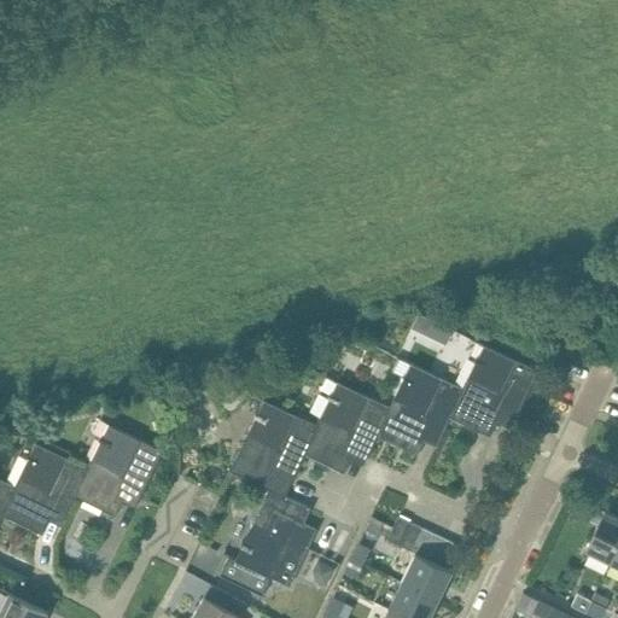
[(485,347),(464,390),(465,390),(450,418),(490,437),(506,406),(518,413),(538,372),(485,347)]
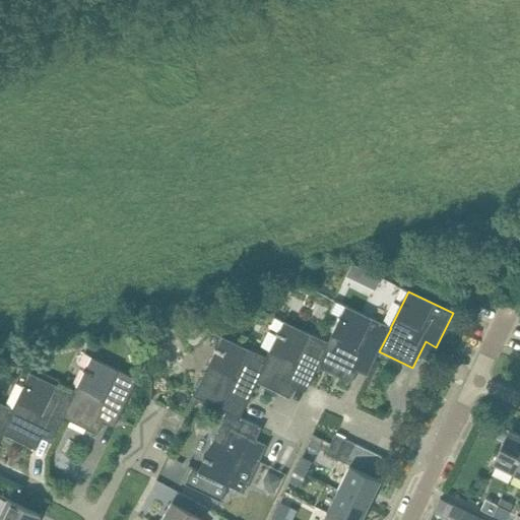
[(346,308),(328,344),(318,367),(351,383),(364,358),(374,363),(379,351),(391,328),(390,328),(346,308)]
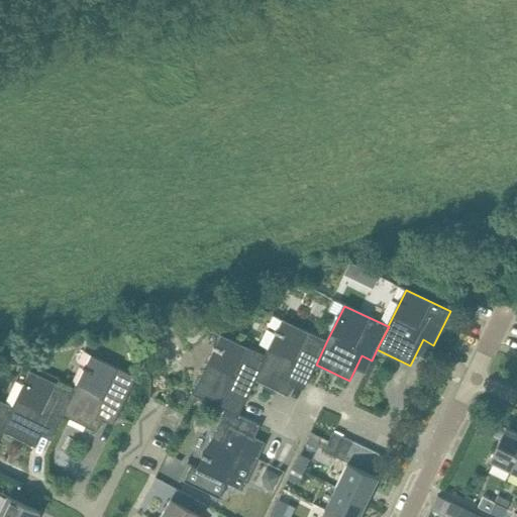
[(283,321),(266,357),(266,358),(255,381),(288,396),(300,371),(311,376),(316,365),(326,342),(283,321)]
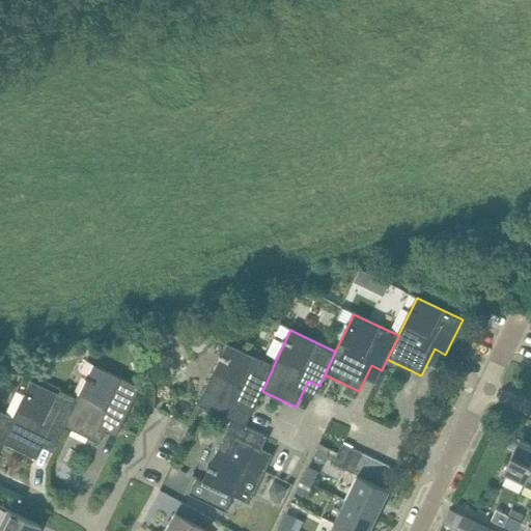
[(198,404),(231,421),(244,427),(245,426),(250,415),(240,410),(251,385),(262,391),(273,368),(273,367),(226,345),(206,387),(198,404)]
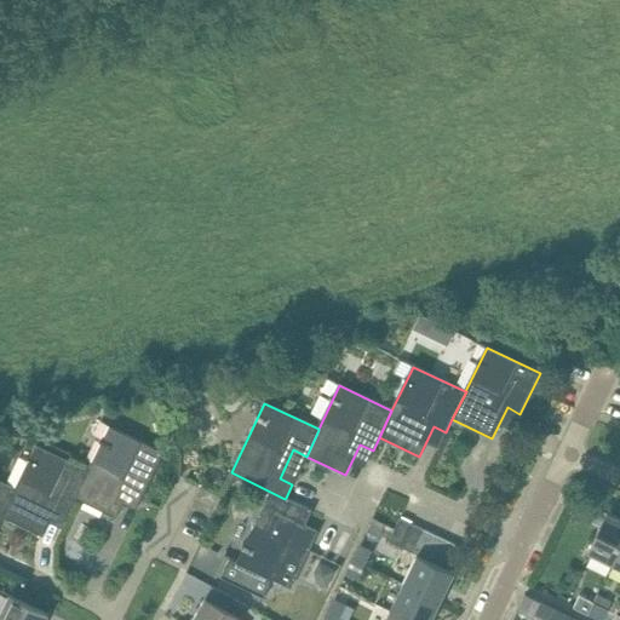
[(110,428),(89,472),(76,499),(116,518),(131,487),(144,494),(164,453),(110,428)]
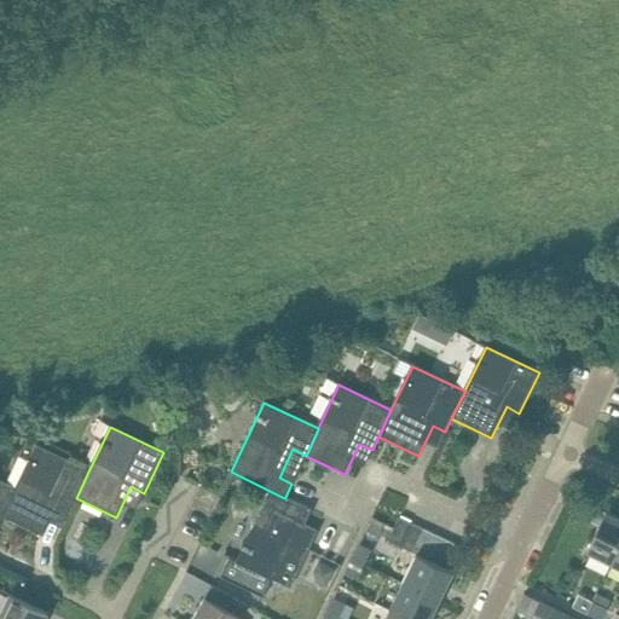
[(36,446),(16,489),(17,490),(4,516),(42,536),(57,505),(69,510),(76,498),(88,472),(36,446)]
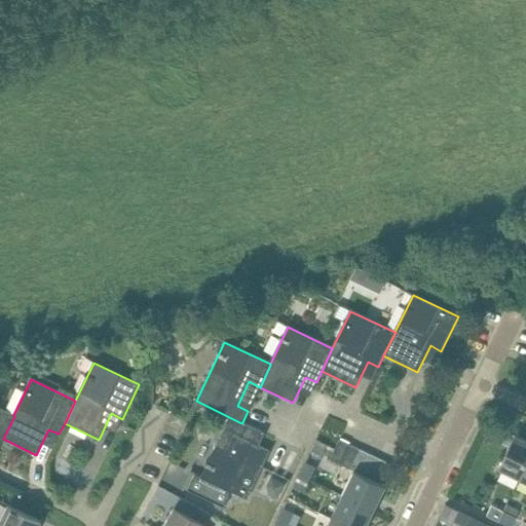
[(14,416),(13,415),(0,409),(0,437),(3,439),(14,416)]
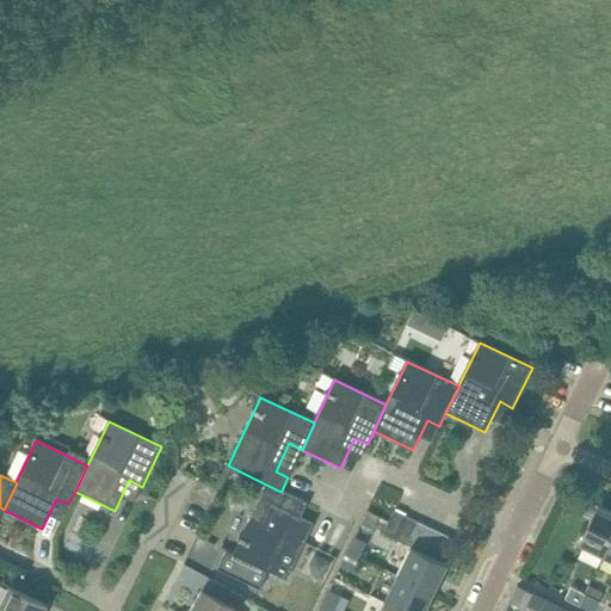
[(281,492),(266,485),(241,537),(239,537),(236,541),(239,541),(234,554),(227,550),(218,569),(261,590),(270,572),(287,580),(306,539),(294,534),(308,504),(282,491),(281,492)]
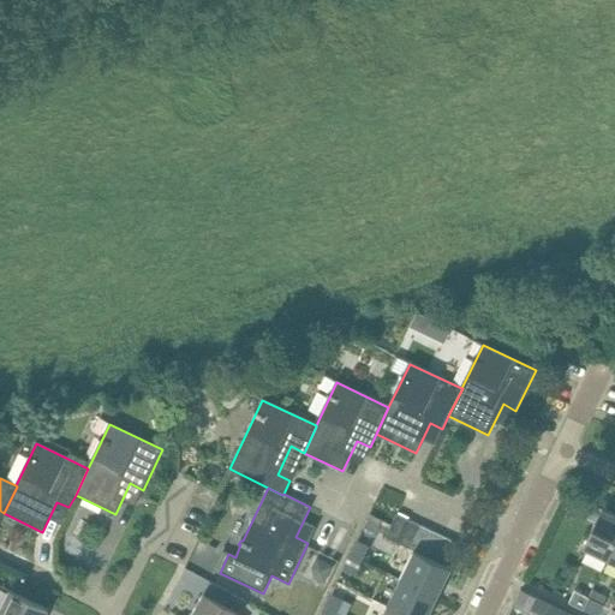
[(583,548),(607,560),(614,542),(614,515),(602,509),(583,548)]
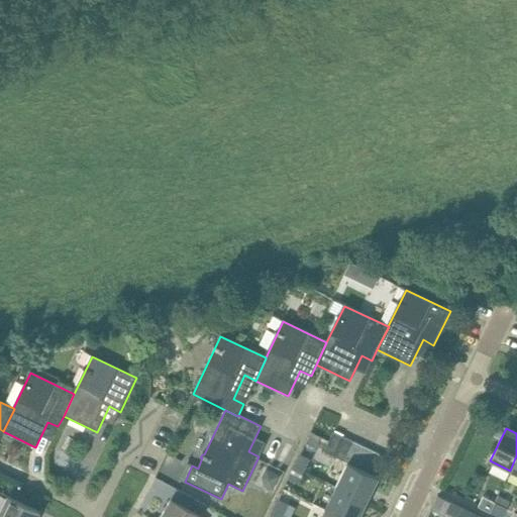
[(305,443),(316,448),(321,437),(311,432),(305,443)]
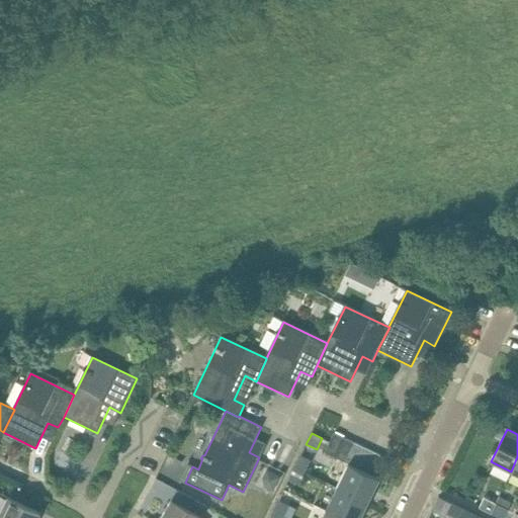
[(325,453),(335,457),(344,438),(334,433),(325,453)]
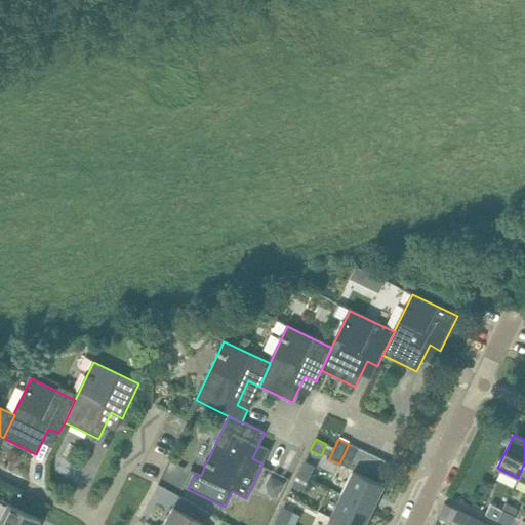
[(339,463),(349,469),(358,449),(349,444),(339,463)]
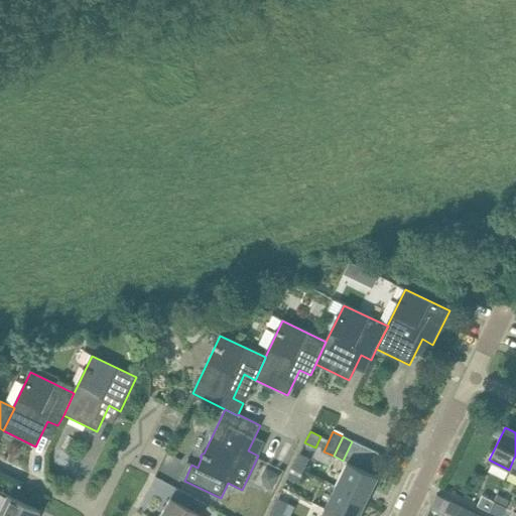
[(343,461),(347,463),(353,466),(362,446),(352,441),(343,461)]
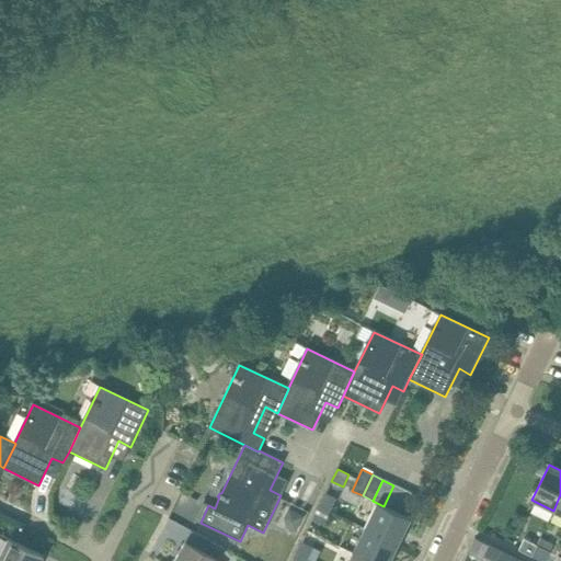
[(393,485),(384,506),(395,512),(404,490),(393,485)]
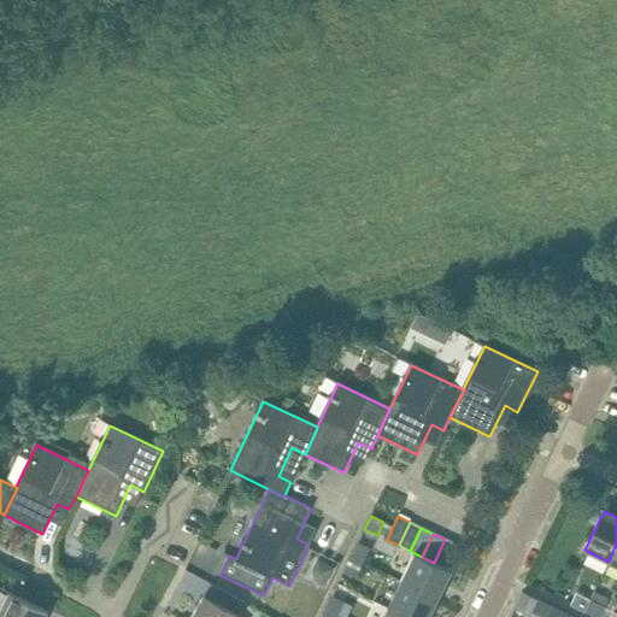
[(434,563),(446,568),(457,545),(445,539),(434,563)]
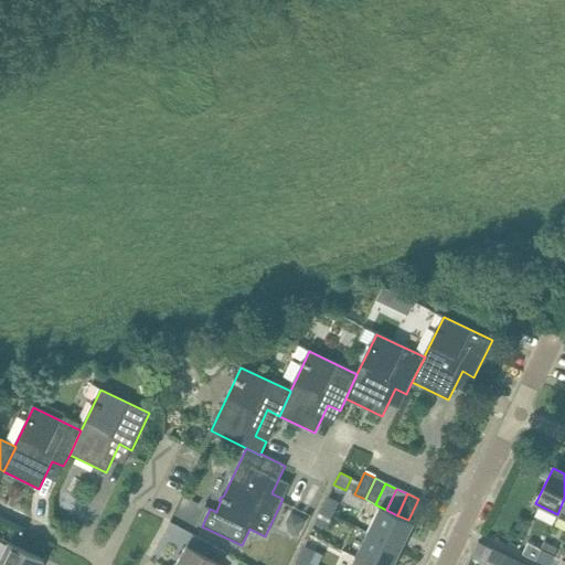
[(322,510),(332,514),(339,502),(328,497),(322,510)]
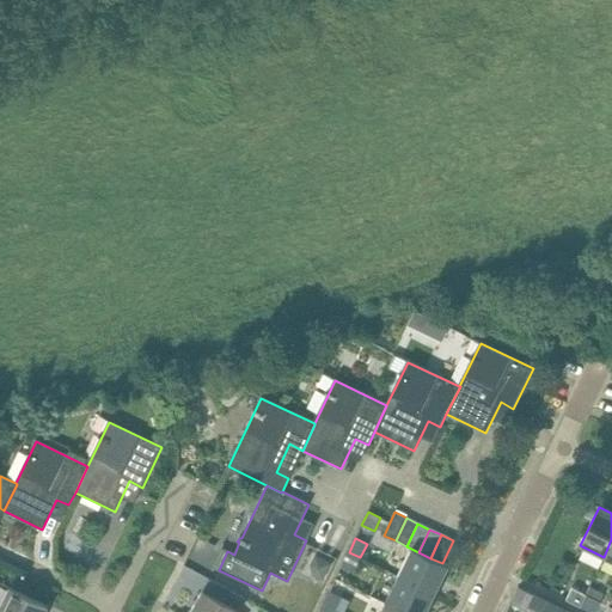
[(411,549),(398,576),(435,594),(448,567),(442,563),(430,558),(418,552),(411,549)]
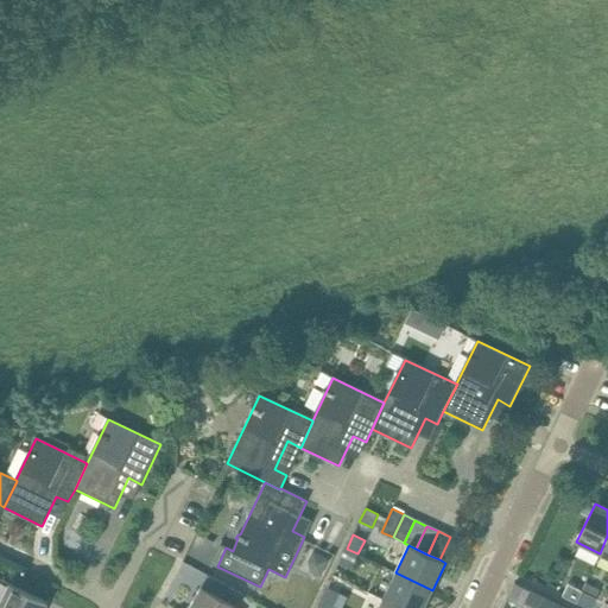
[(339,563),(350,569),(358,553),(347,549),(339,563)]
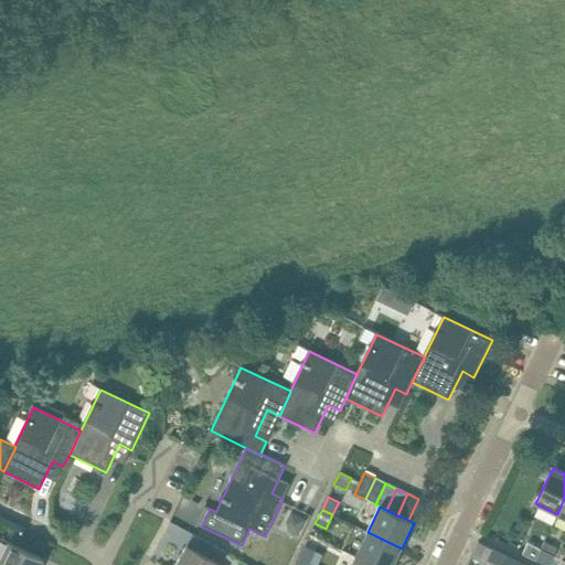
[(368,532),(355,557),(372,564),(393,564),(402,548),(368,532)]
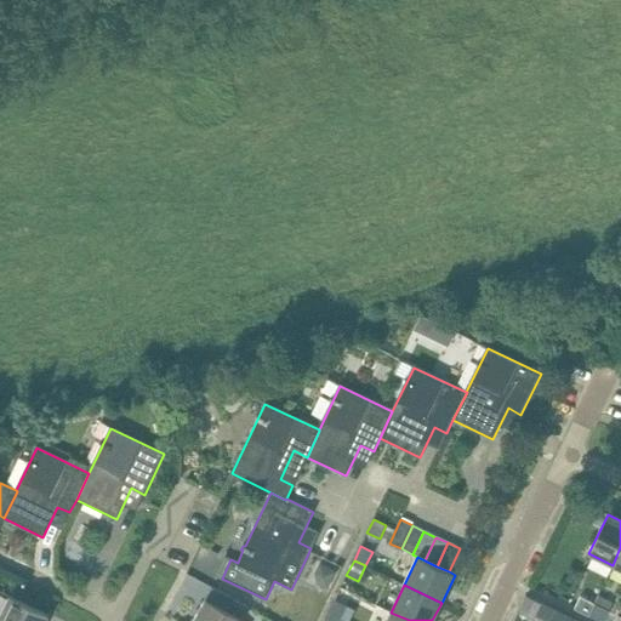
[(212,588),(205,599),(241,620),(248,608),(212,588)]
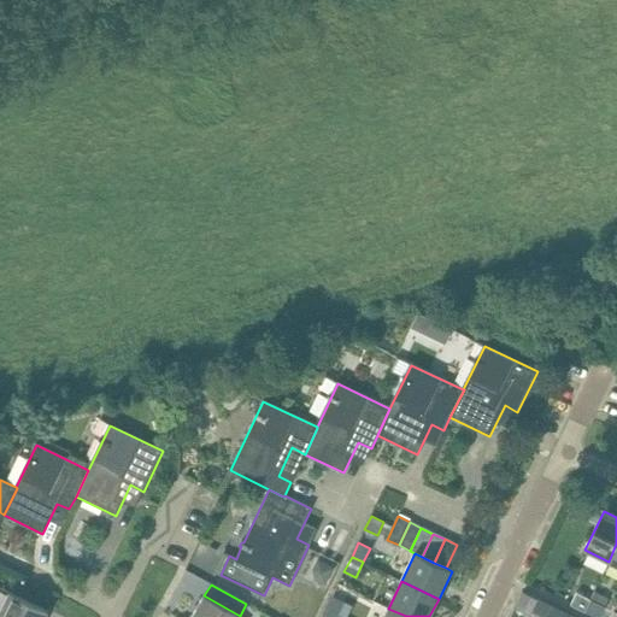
[(9,592),(0,610),(0,616),(45,616),(48,611),(9,592)]
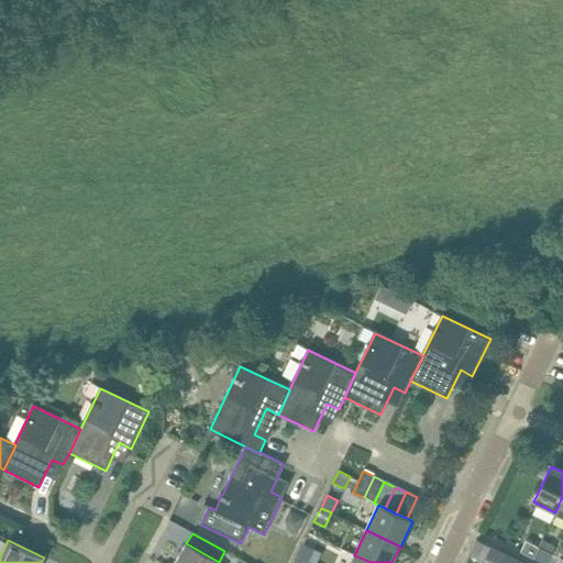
[(533,559),(542,562),(556,562),(560,558),(552,554),(555,547),(543,540),(539,548),(533,559)]
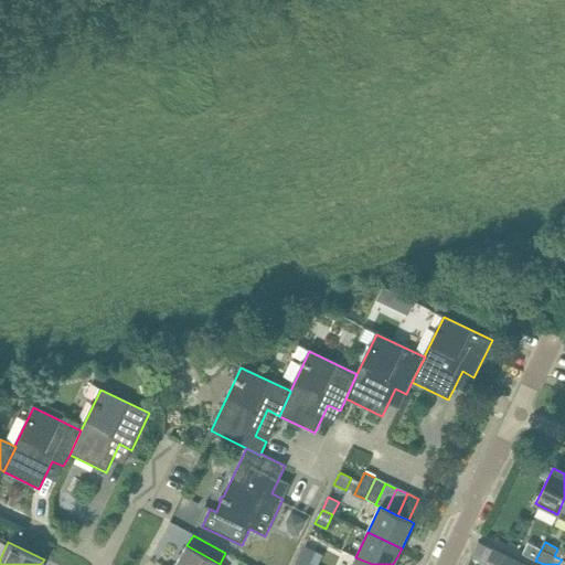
[(522,554),(535,561),(541,550),(528,543),(522,554)]
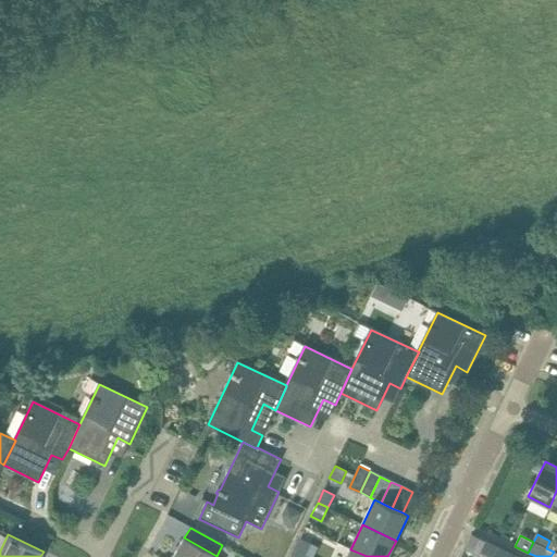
[(480,552),(490,556),(493,556),(498,547),(475,536),(469,551),(479,555),(480,552)]
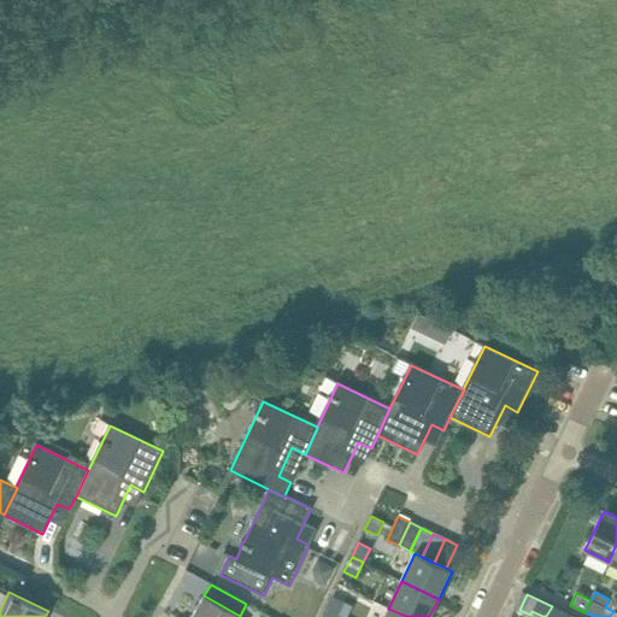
[(204,595),(192,616),(238,616),(240,616),(204,595)]
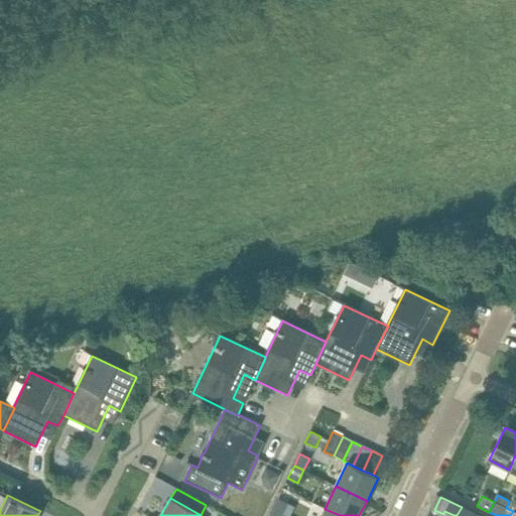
[(277,499),(272,510),(282,515),(287,503),(277,499)]
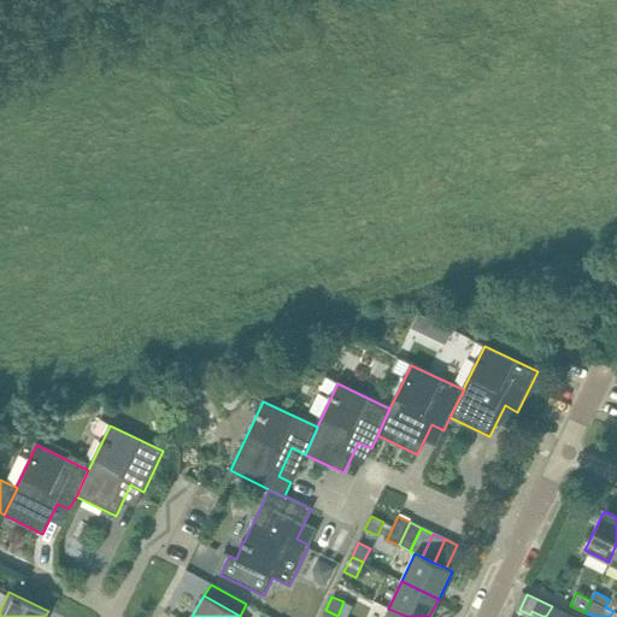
[(573,616),(552,606),(546,616),(573,616)]
